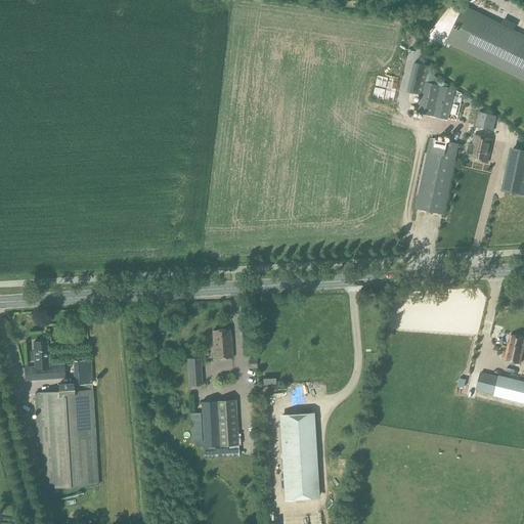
[(523,37),(464,7),(446,43),(523,81),(523,37)]
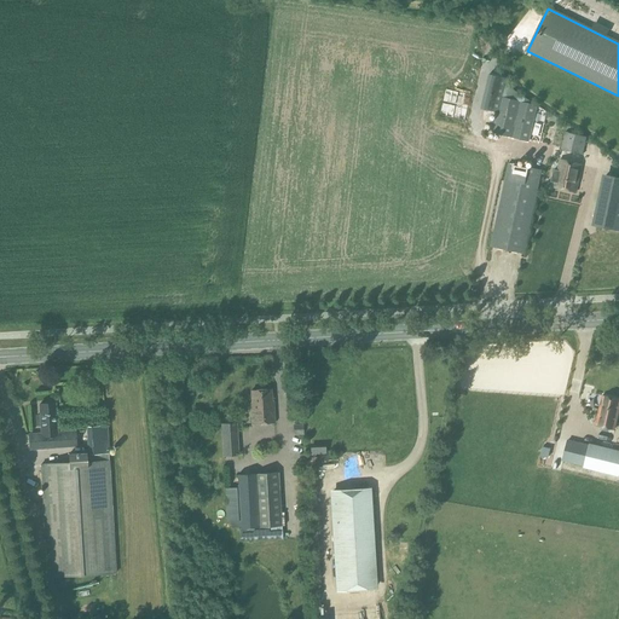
[(490,74),(481,109),(497,113),(492,132),(530,142),(538,105),(537,105),(515,91),(504,77),(490,74)]
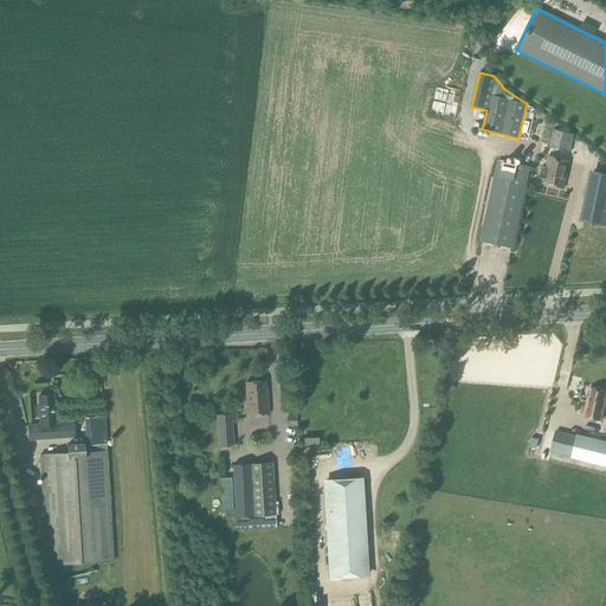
[(526,139),(546,142),(550,113),(532,109),(526,139)]
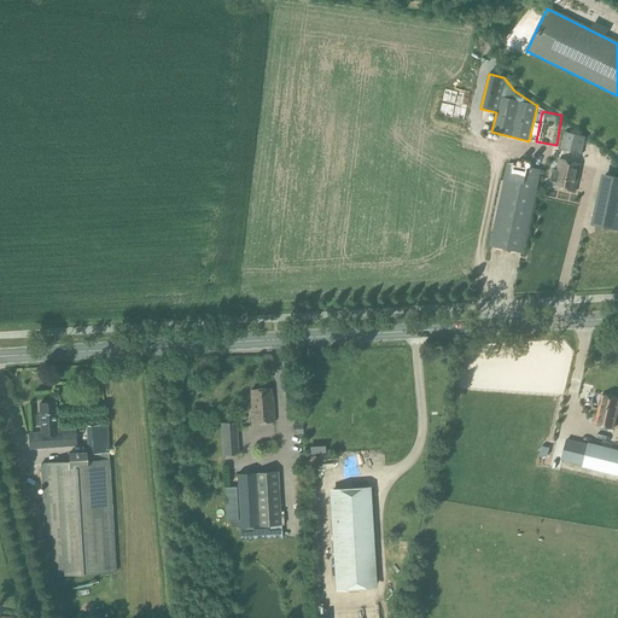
[(583,155),(587,136),(564,132),(560,149),(583,155)]
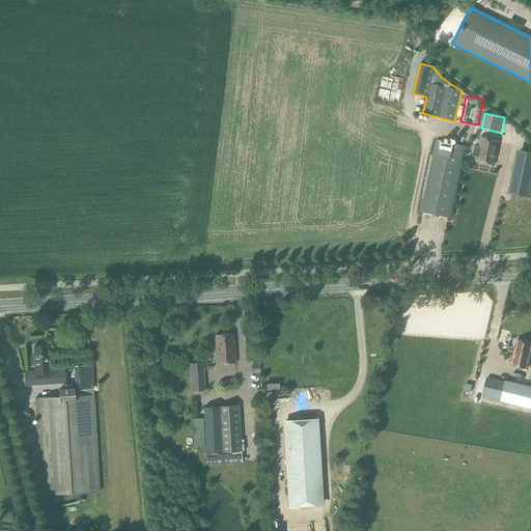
[(500,141),(480,137),(478,146),(475,145),(473,156),(477,157),(476,161),(495,165),(500,141)]
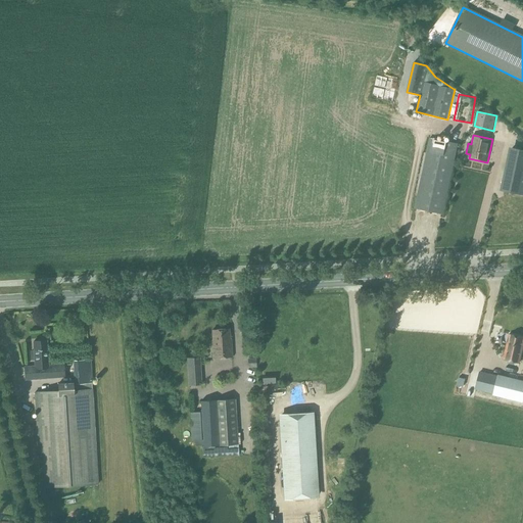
[(459,144),(429,138),(415,208),(443,215),(459,144)]
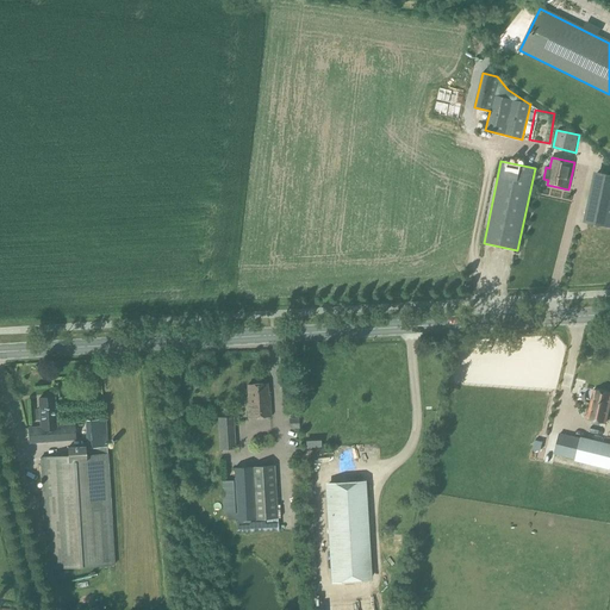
[(609,174),(598,172),(587,223),(609,226),(609,174)]
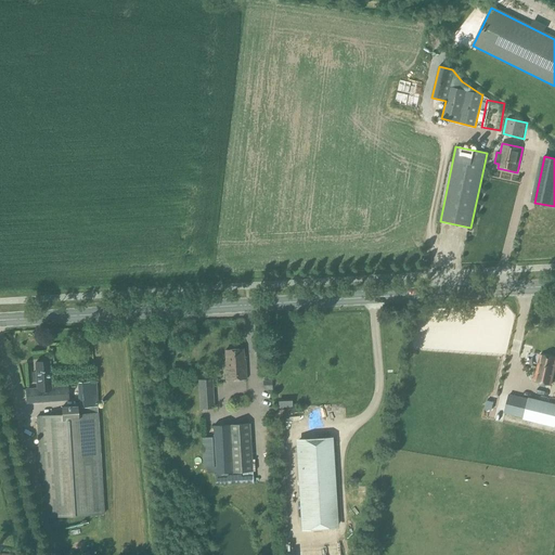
[(244,363),(244,349),(226,350),(226,361),(224,361),(226,379),(246,378),(245,363),(244,363)]
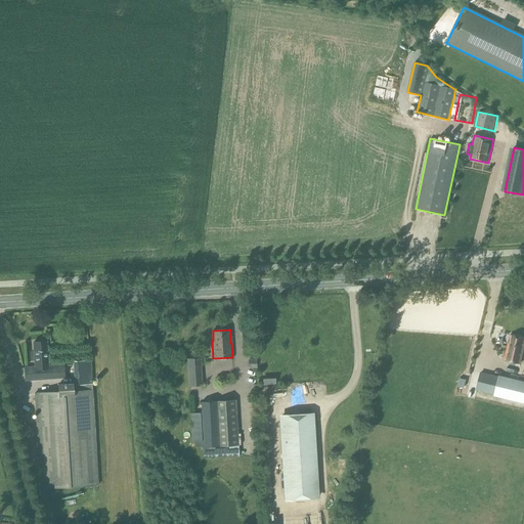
[(521,363),(523,349),(523,338),(511,336),(505,359),(521,363)]
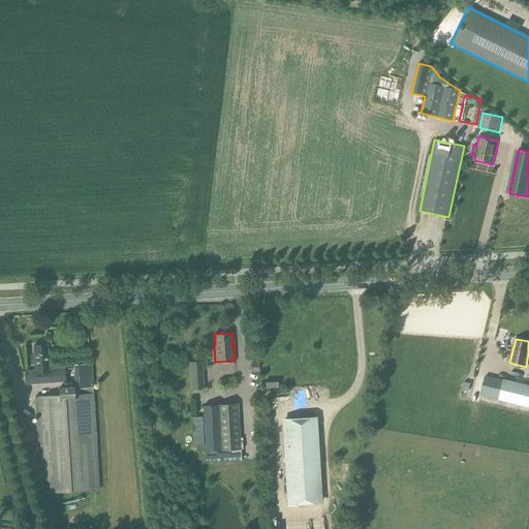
[(26,383),(65,380),(64,368),(50,369),(48,344),(34,345),(34,354),(31,354),(32,364),(35,363),(35,370),(25,371),(26,383)]
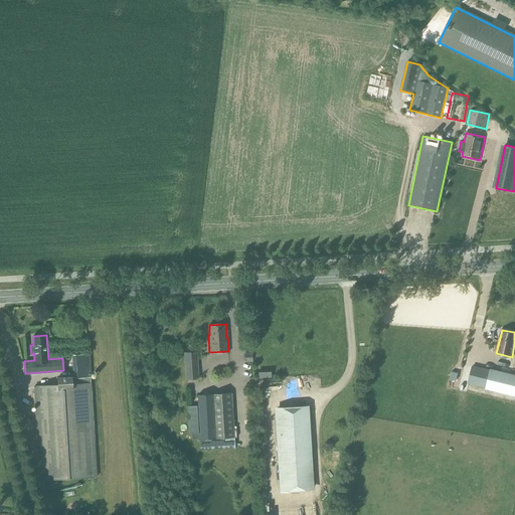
[(186,379),(198,378),(196,352),(184,353),(186,379)]
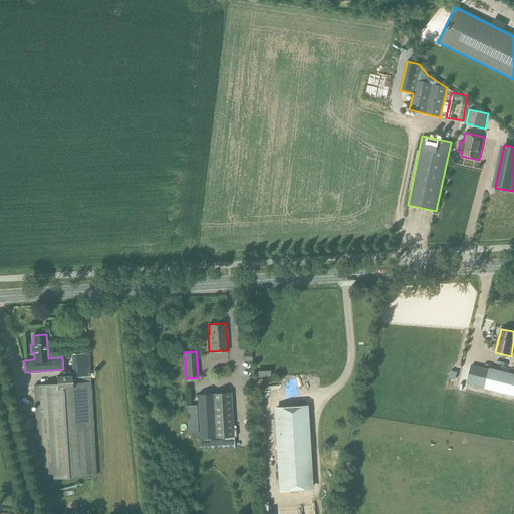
[(34,384),(38,454),(43,454),(44,478),(96,475),(88,352),(72,353),(73,375),(71,375),(57,376),(57,383),(34,384)]
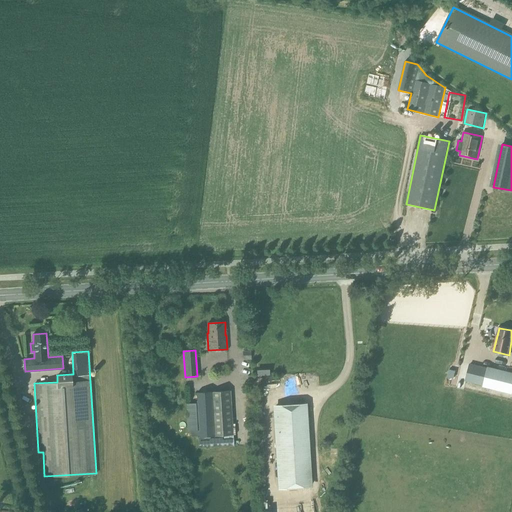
[(465,381),(501,390),(505,372),(470,363),(465,381)]
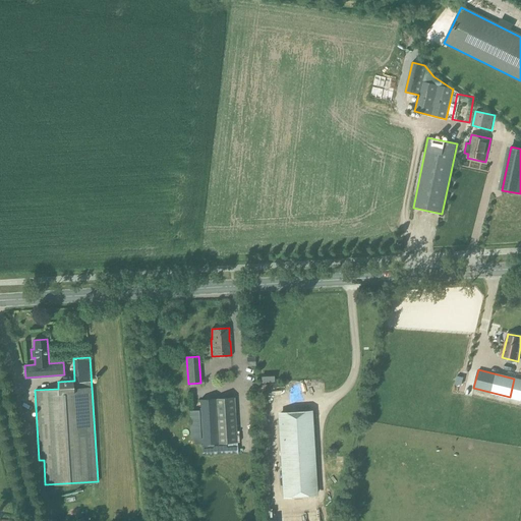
[(262,383),(275,382),(274,373),(262,374),(262,383)]
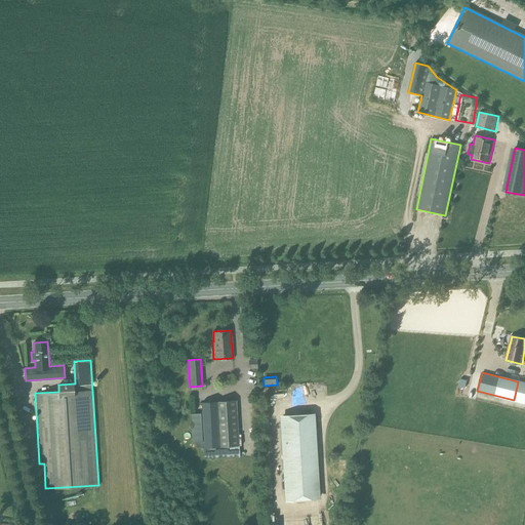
[(466,389),(468,380),(460,378),(458,387),(466,389)]
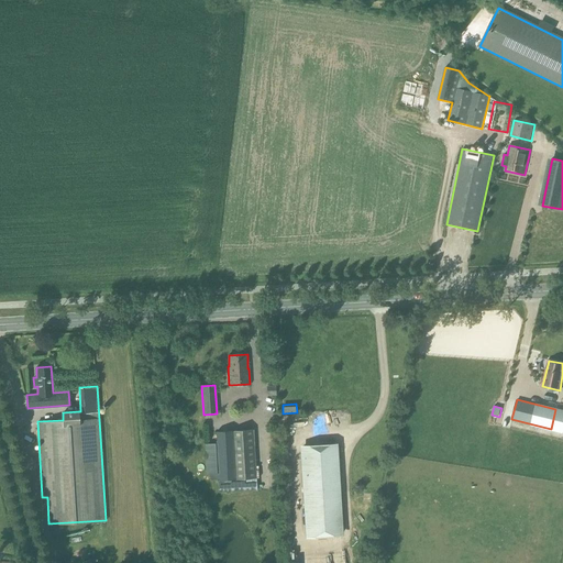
[(256,478),(253,430),(214,432),(216,443),(205,443),(207,473),(218,473),(219,481),(219,493),(256,490),(256,478)]
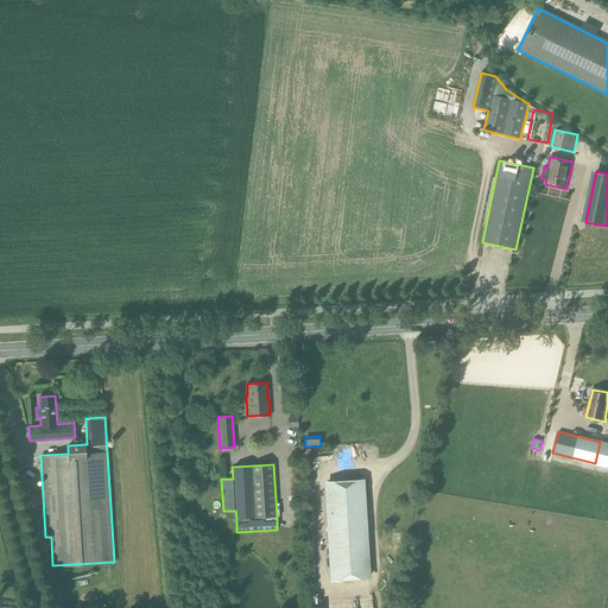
[(333,580),(367,577),(362,480),(327,482),(333,580)]
